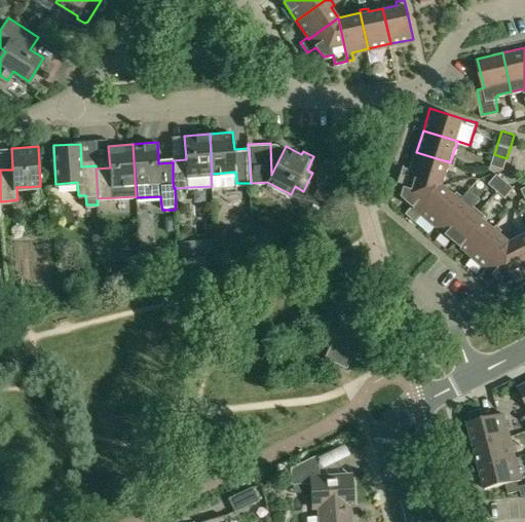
[(415,219),(421,212),(420,211),(444,183),(450,162),(416,152),(412,166),(404,164),(399,183),(406,186),(403,195),(413,204),(407,212),(415,219)]
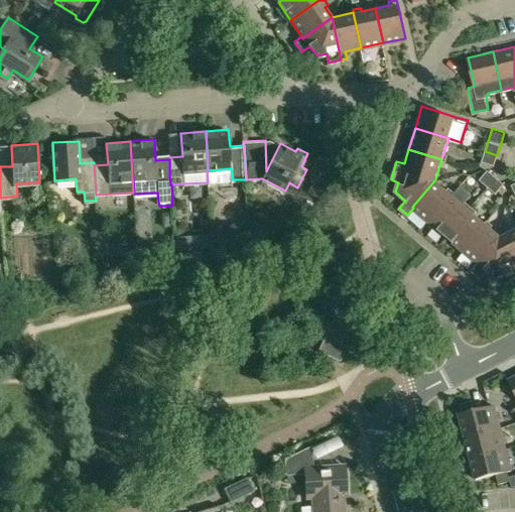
[(483,160),(494,163),(497,155),(485,151),(483,160)]
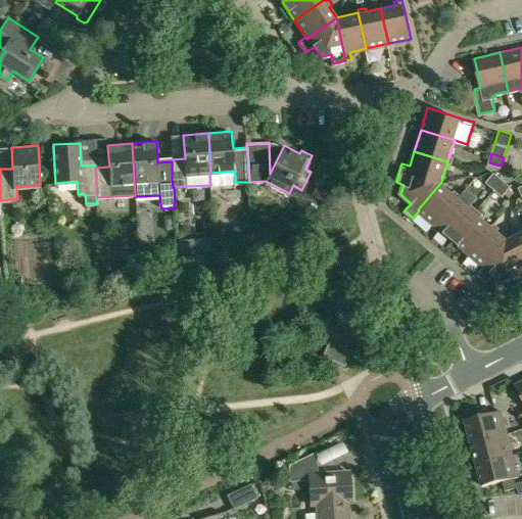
[(503,177),(499,174),(490,184),(494,187),(503,177)]
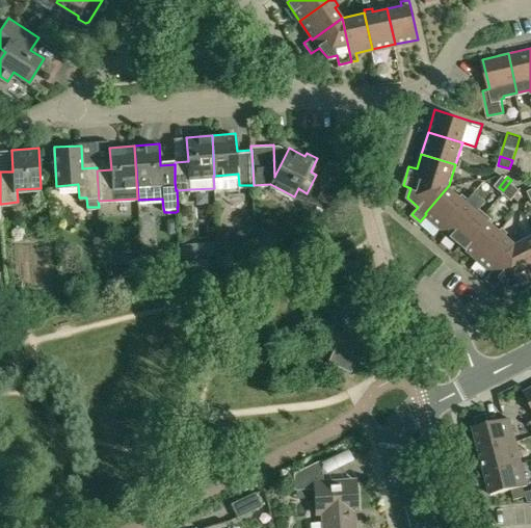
[(520,187),(515,184),(507,194),(511,198),(520,187)]
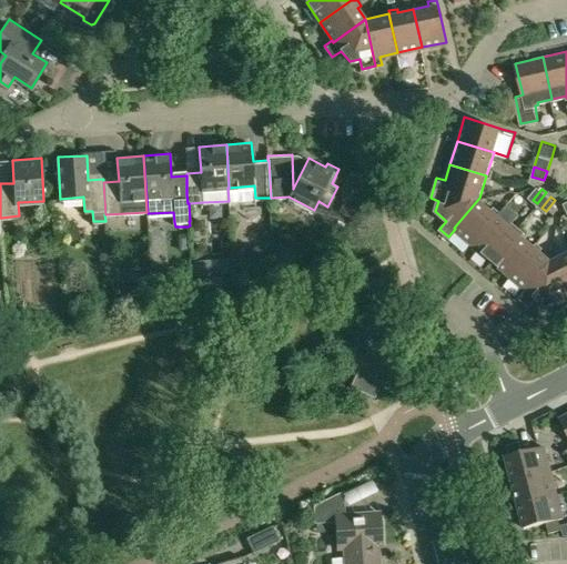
[(455,229),(472,243),(497,213),(479,198),(454,228),(455,229)]
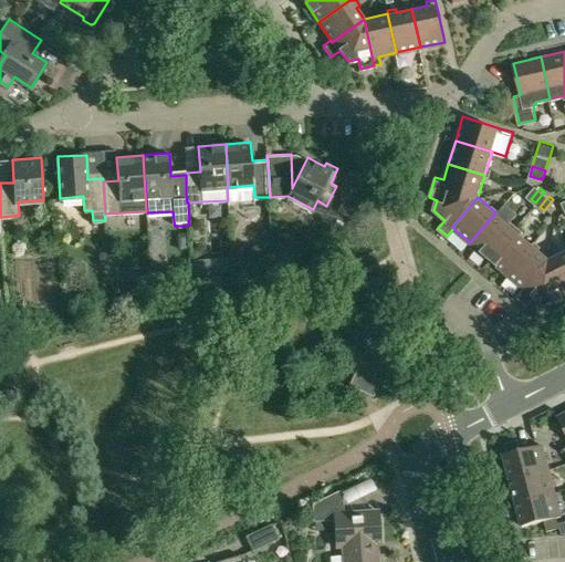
[(470,242),(489,257),(514,227),(495,212),(470,242)]
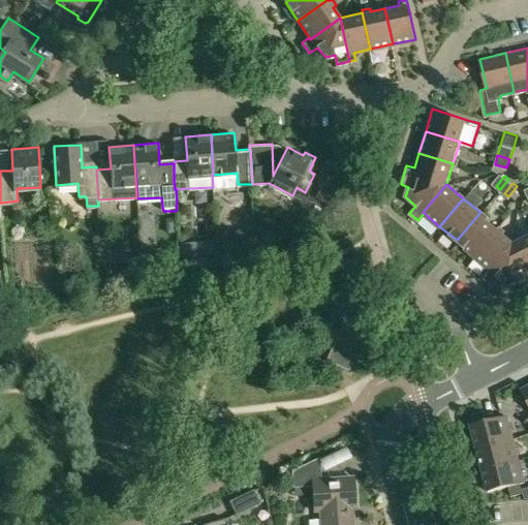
[(457,240),(473,254),(497,226),(480,212),(457,240)]
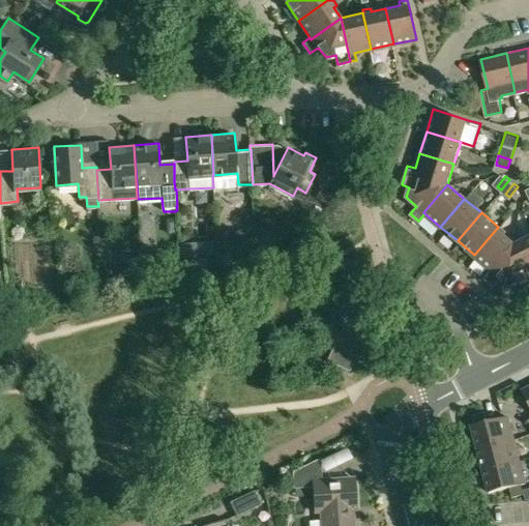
[(167,216),(168,231),(177,231),(177,216),(167,216)]
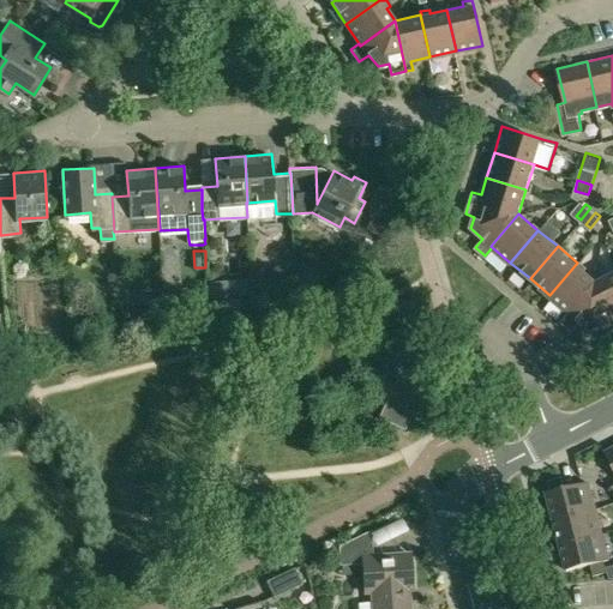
[(550,295),(569,312),(570,312),(598,279),(577,263),(550,295)]
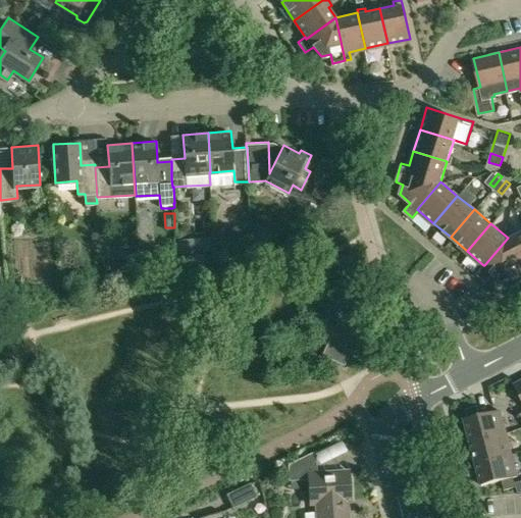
[(485,279),(492,272),(503,280),(511,276),(514,283),(520,279),(520,232),(508,239),(508,238),(484,265),(483,265),(477,272),(485,279)]
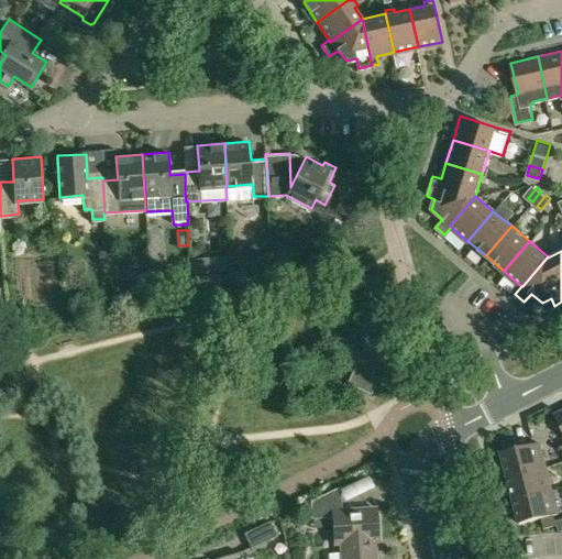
[(208,255),(191,256),(194,271),(196,271),(209,270),(208,255)]
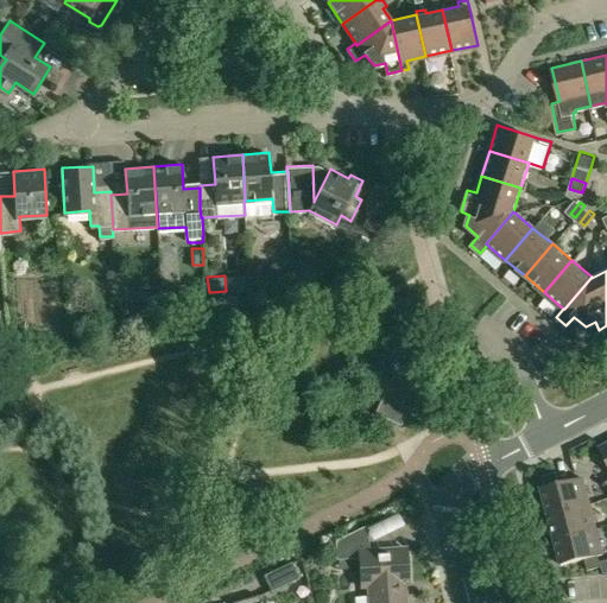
[(134,315),(133,302),(121,303),(122,316),(134,315)]
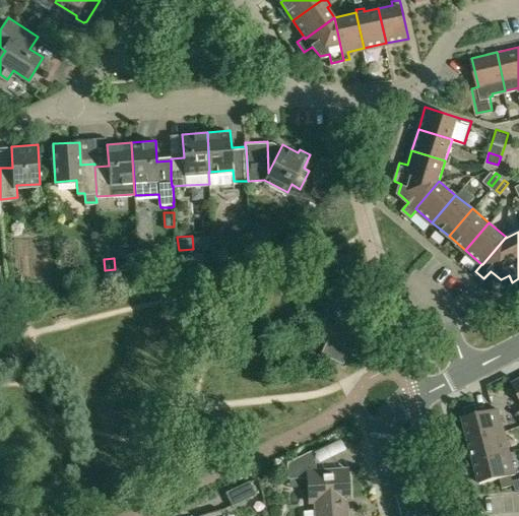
[(336,319),(321,351),(343,362),(358,328),(336,319)]
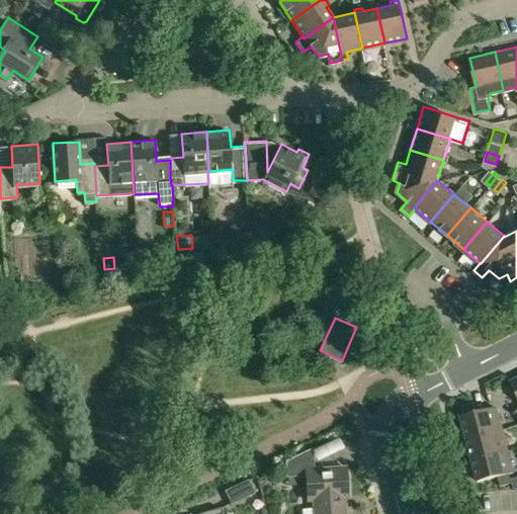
[(461,414),(467,437),(503,428),(497,405),(478,410),(475,401),(464,404),(466,413),(461,414)]
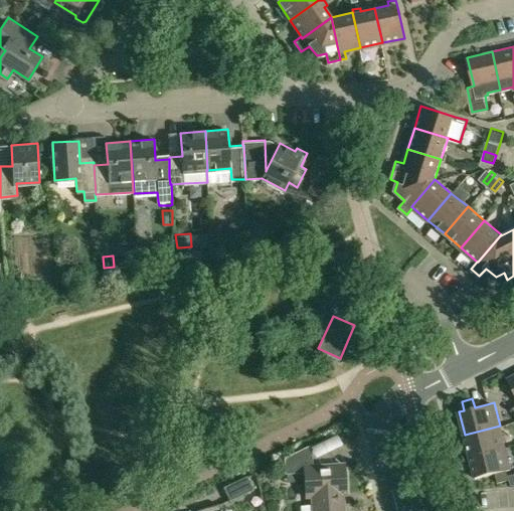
[(465,435),(470,455),(505,446),(500,426),(465,435)]
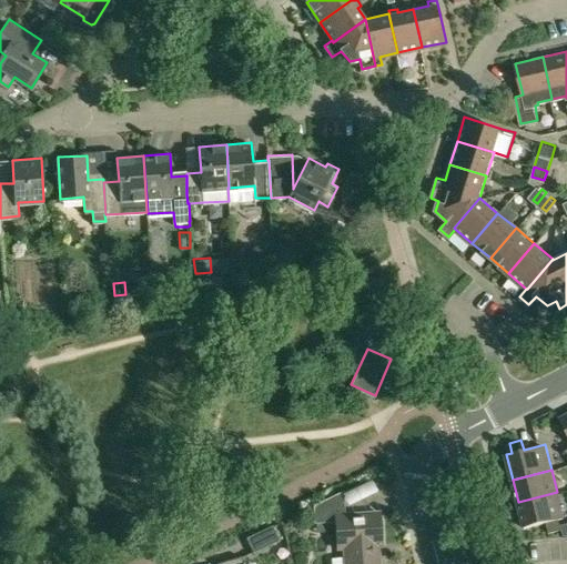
[(363,503),(386,495),(382,481),(358,487),(363,503)]
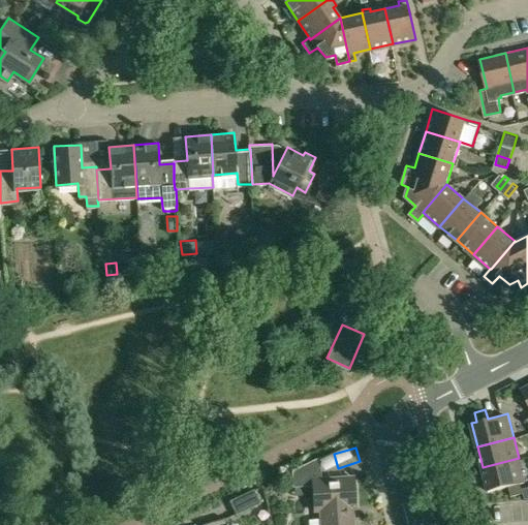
[(354,475),(321,477),(320,455),(292,468),(293,485),(313,483),(314,508),(320,508),(321,524),(352,524),(352,506),(355,506),(354,475)]
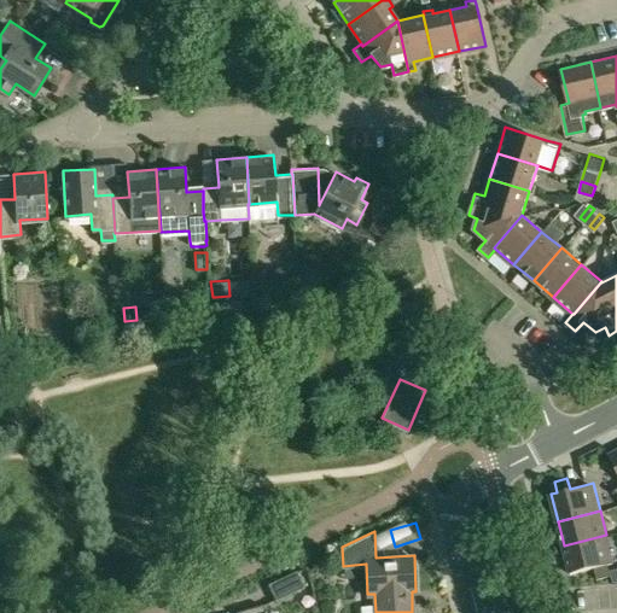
[(613,560),(606,535),(564,546),(571,571),(594,565),(598,577),(611,573),(609,561),(613,560)]
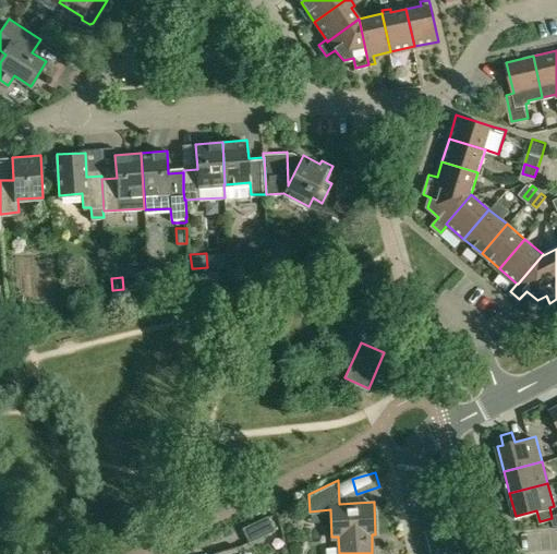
[(275,528),(268,514),(243,526),(250,540),(275,528)]
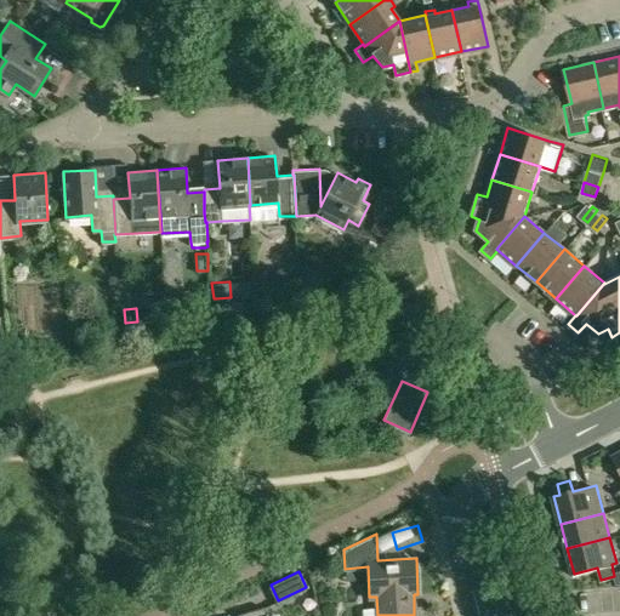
[(268,615),(266,605),(238,614),(238,615),(268,615)]
